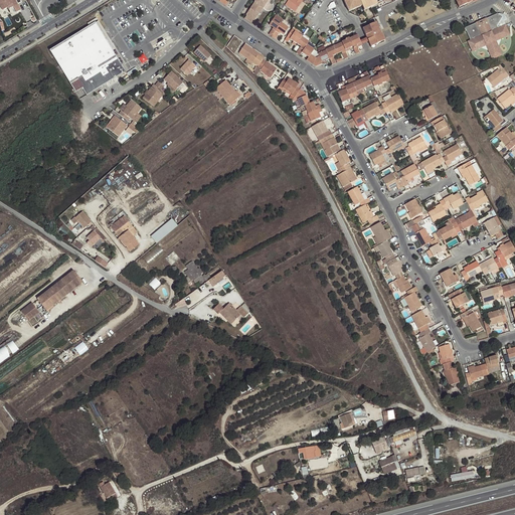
[(0,0),(0,2),(0,4),(4,10),(7,8),(9,7),(10,8),(18,4),(15,0),(11,0),(10,0),(0,0)]
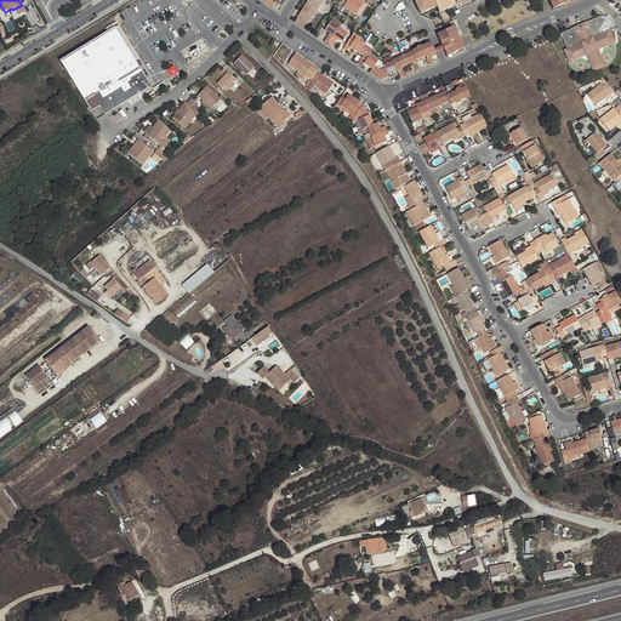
[(309,0),(297,20),(298,20),(297,23),(305,28),(307,26),(308,26),(325,1),(324,0),(309,0)]
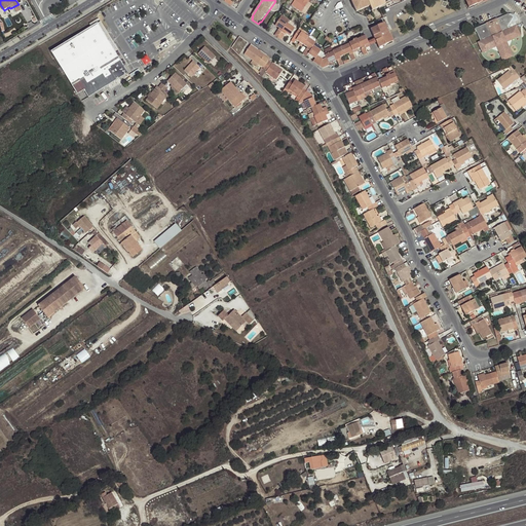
[(294,0),(291,5),(301,11),(305,14),(310,5),(307,3),(308,0),(294,0)]
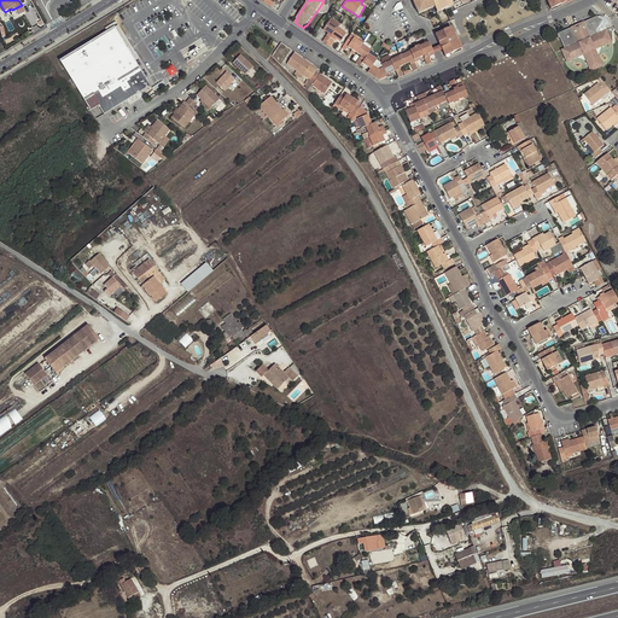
[(412,0),(418,15),(433,7),(431,0),(412,0)]
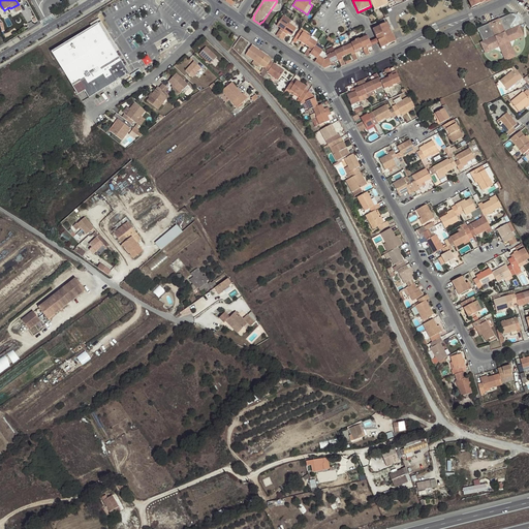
[(369,0),(371,6),(374,10),(380,7),(381,8),(387,5),(384,0),(369,0)]
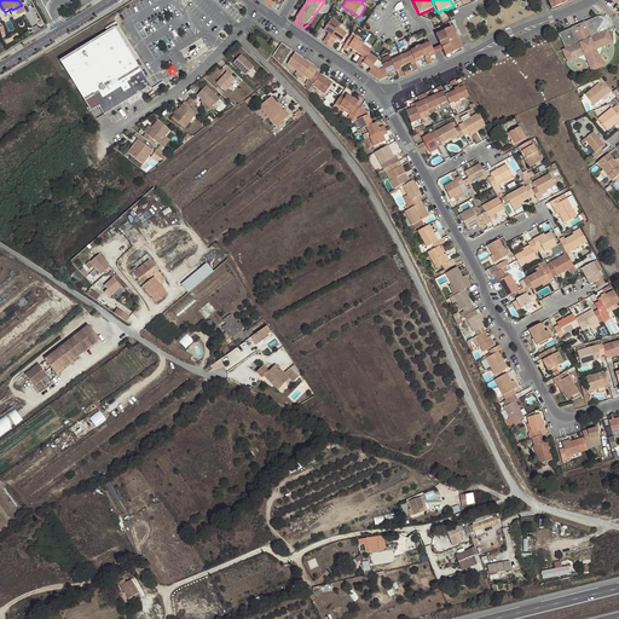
[(331,17),(329,22),(339,28),(341,23),(331,17)]
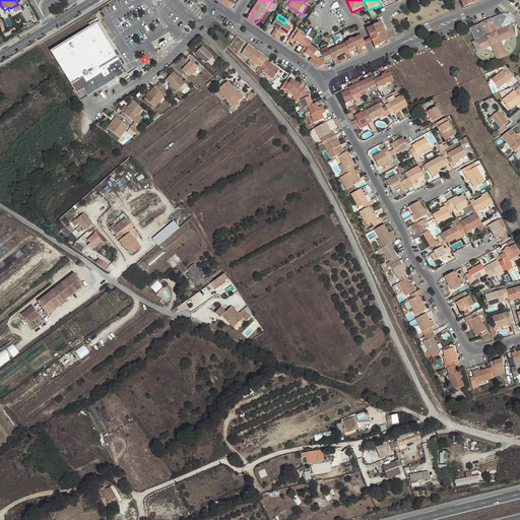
[(470,28),(468,29),(473,41),(476,40),(476,41),(474,42),(471,43),(476,53),(488,48),(490,45),(492,45),(491,49),(496,60),(506,56),(501,45),(498,43),(499,41),(503,41),(514,36),(509,26),(502,29),(501,26),(505,20),(507,22),(508,22),(511,20),(511,19),(511,18),(510,18),(510,17),(509,17),(509,16),(508,16),(507,16),(506,17),(501,14),(470,28)]
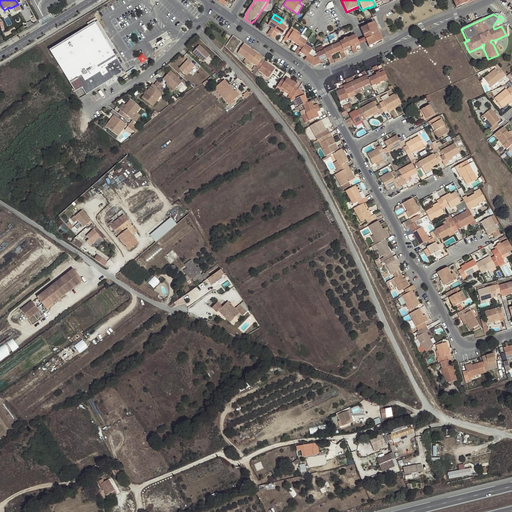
[(89,25),(91,23),(91,22),(97,18),(96,17),(87,22),(89,25)]
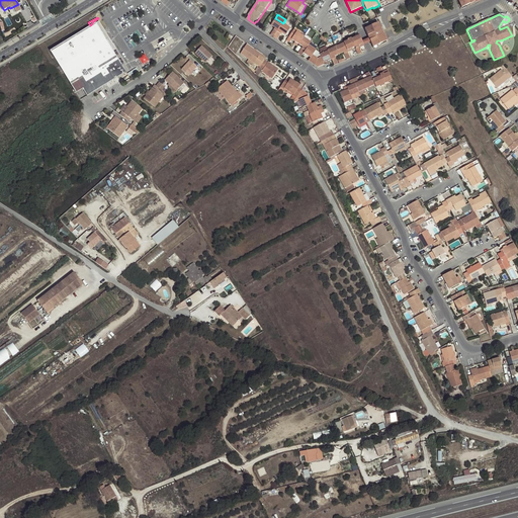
[(275,27),(270,34),(274,36),(283,23),(275,18),(271,24),(275,27)]
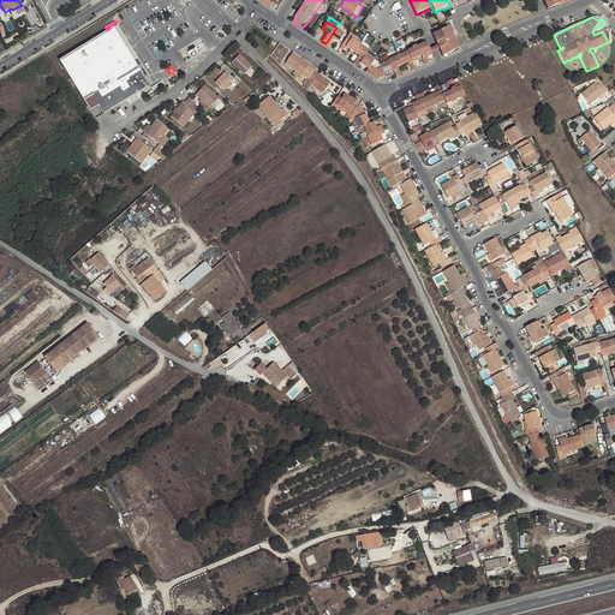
[(592,31),(593,35),(602,31),(601,27),(599,27),(597,24),(592,31)]
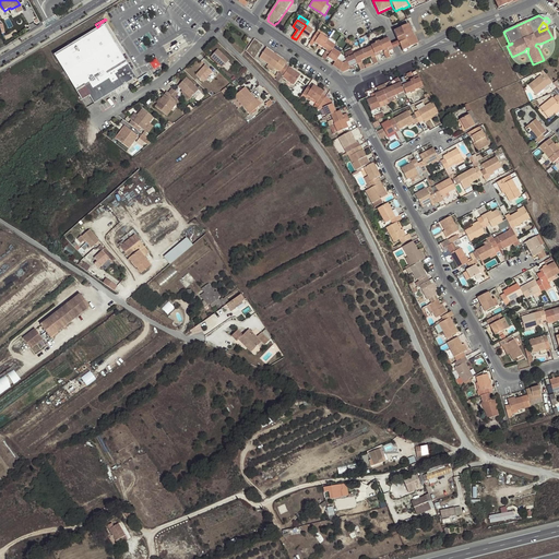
[(104,23),(54,54),(79,95),(86,91),(94,103),(135,76),(104,23)]
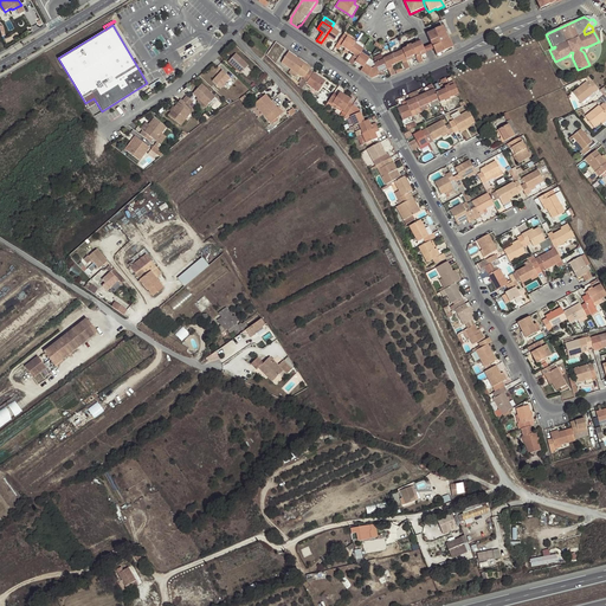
[(433,26),(429,28),(431,32),(426,33),(431,44),(433,49),(436,55),(453,47),(450,39),(449,39),(443,26),(434,30),(433,26)]
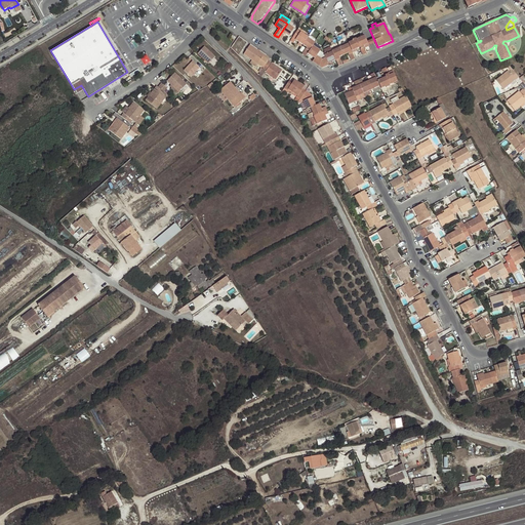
[(278,37),(281,39),(285,33),(289,36),(294,28),(287,24),(278,37)]
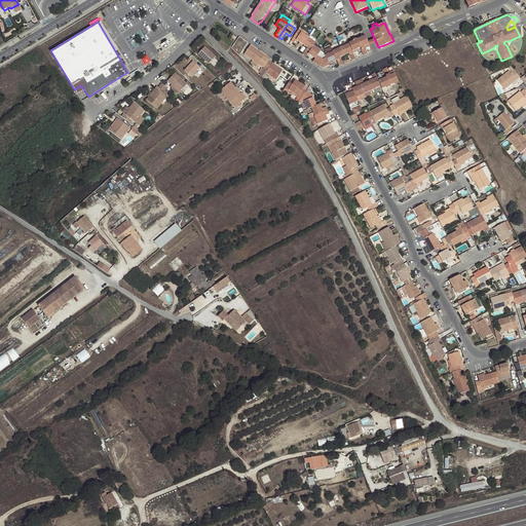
[(298,30),(291,41),(294,43),(296,40),(299,42),(303,44),(308,37),(298,30)]
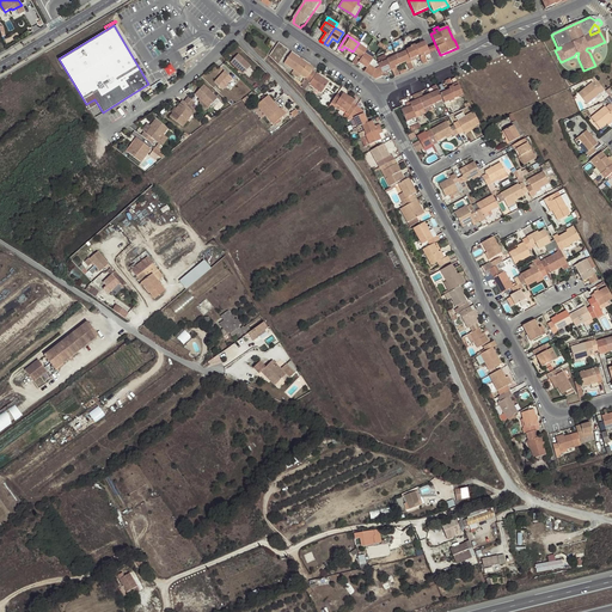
[(424,42),(420,44),(427,61),(432,59),(429,53),(428,48),(424,42)]
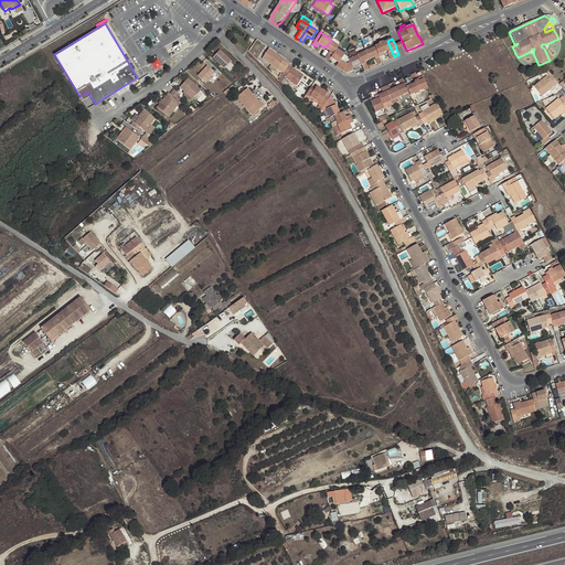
[(330,51),(324,59),(329,61),(331,57),(337,49),(339,45),(331,40),(326,48),(330,51)]
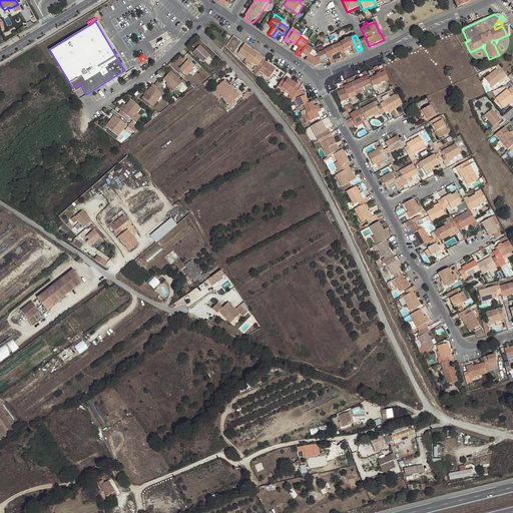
[(348,37),(345,39),(345,40),(348,47),(352,46),(355,53),(359,52),(358,51),(352,37),(348,38),(348,37)]
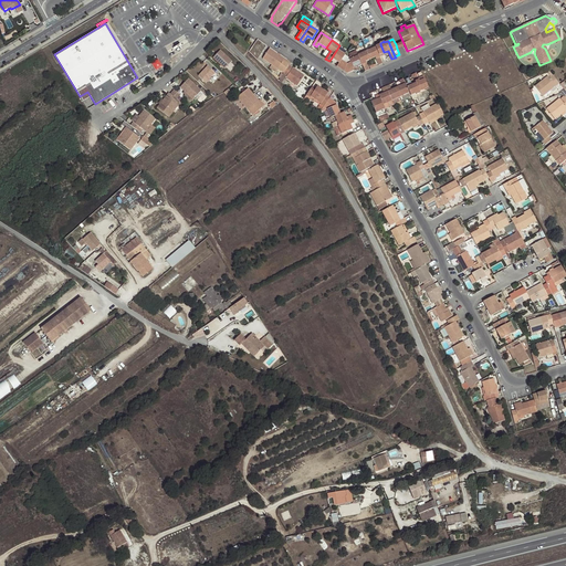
[(380,44),(375,46),(376,46),(379,55),(380,54),(384,62),(387,60),(384,52),(380,44)]
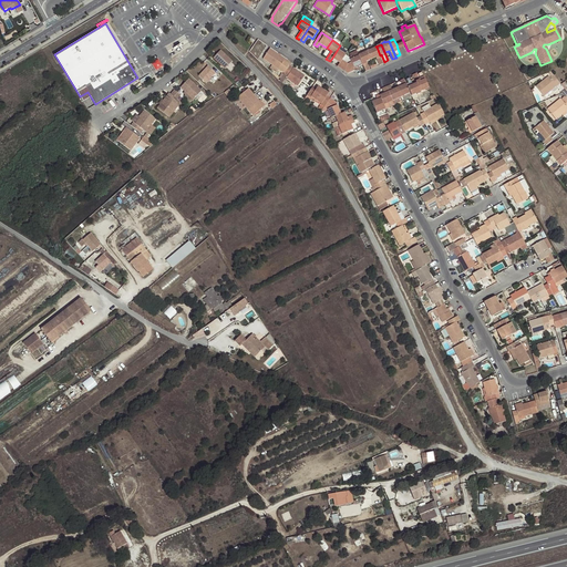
[(377,47),(368,51),(371,59),(375,57),(379,65),(383,63),(380,55),(377,47)]
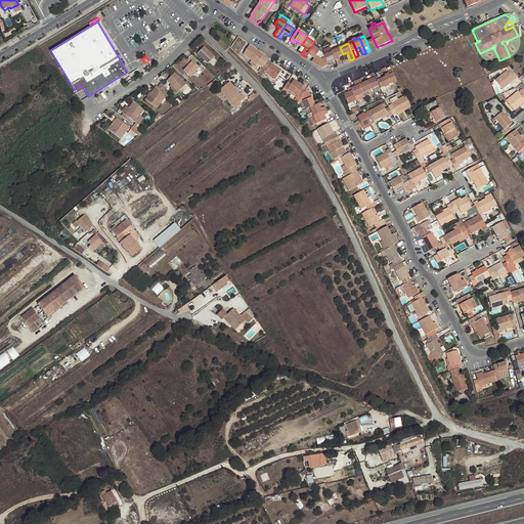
[(267,60),(269,58),(250,45),(244,54),(252,59),(258,63),(263,68),(267,60)]
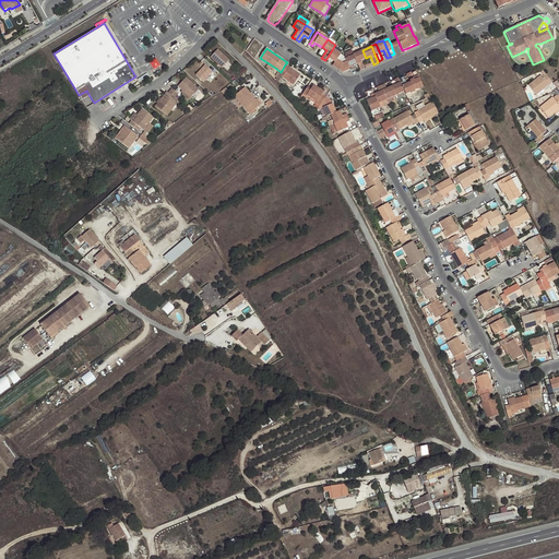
[(337,59),(341,54),(333,48),(328,57),(335,61),(333,66),(341,70),(343,62),(337,59)]
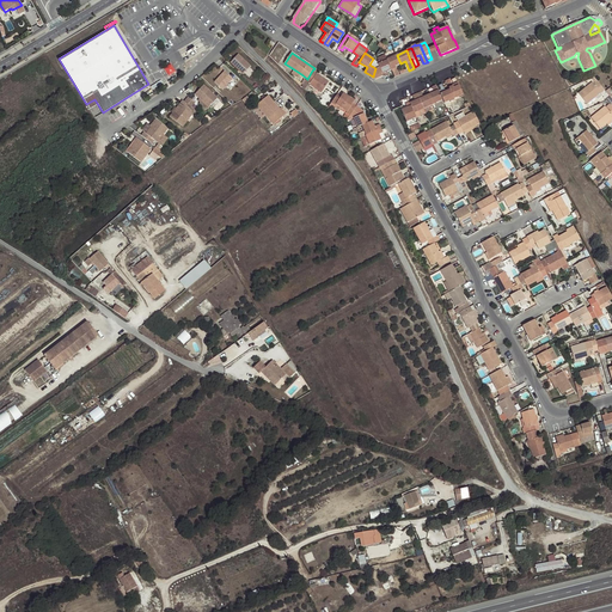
[(252,66),(239,54),(232,62),(245,74),(252,66)]
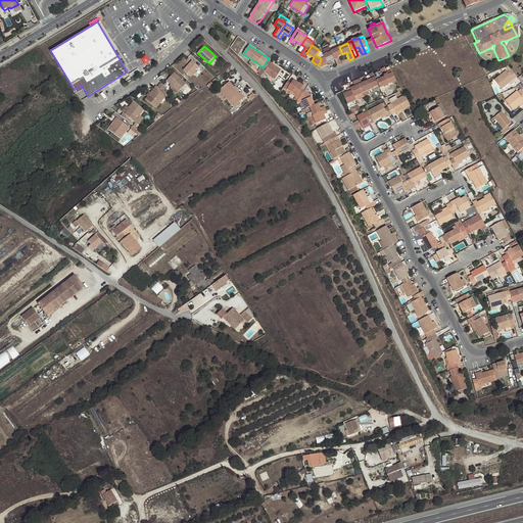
[(342,54),(339,47),(331,50),(331,51),(334,59),(337,65),(341,63),(338,56),(342,54)]
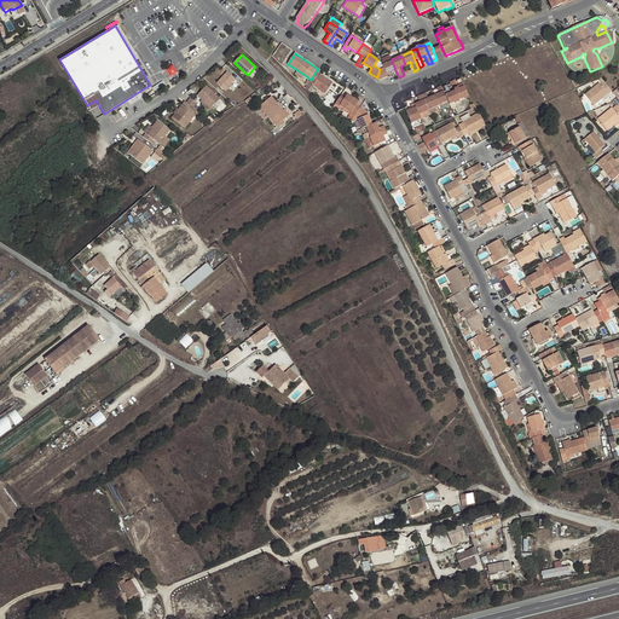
[(395,70),(392,61),(382,64),(383,68),(380,69),(377,77),(380,80),(387,76),(387,74),(388,74),(391,73),(395,70)]
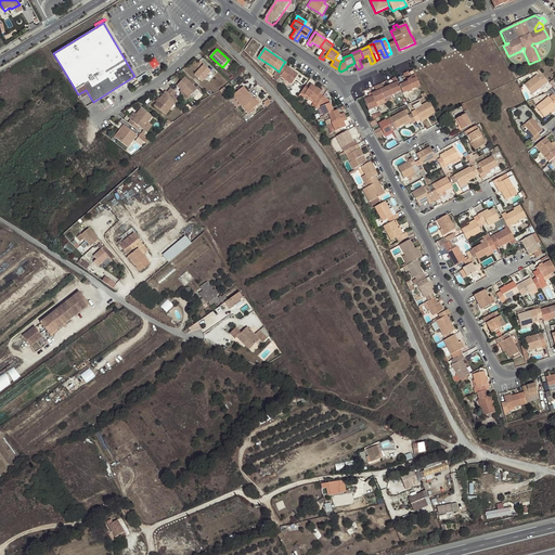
[(213,72),(205,64),(195,74),(203,81),(213,72)]
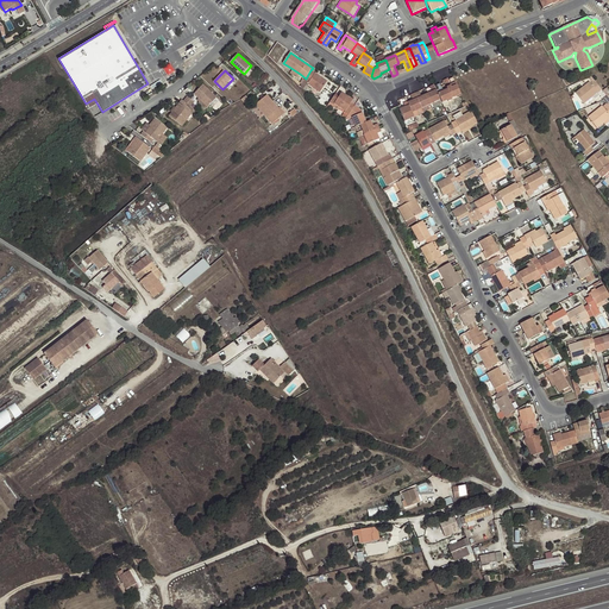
[(327,81),(311,70),(306,79),(305,79),(309,81),(307,83),(320,92),(327,81)]
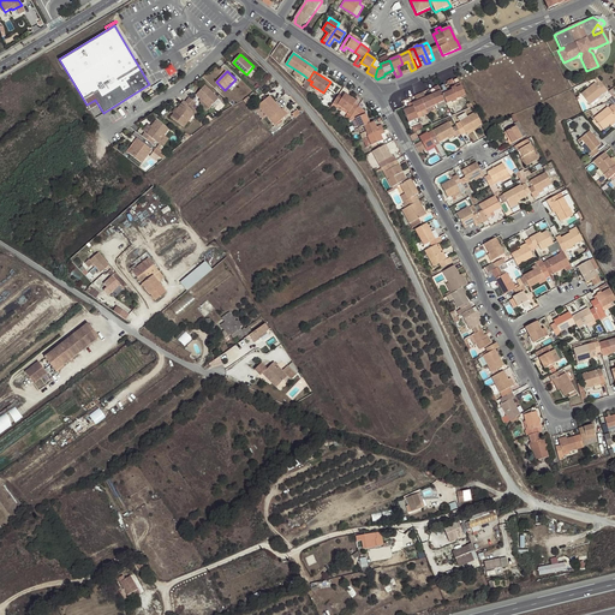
[(449,87),(446,88),(453,103),(457,101),(455,100),(460,99),(453,82),(453,79),(448,82),(449,87)]
